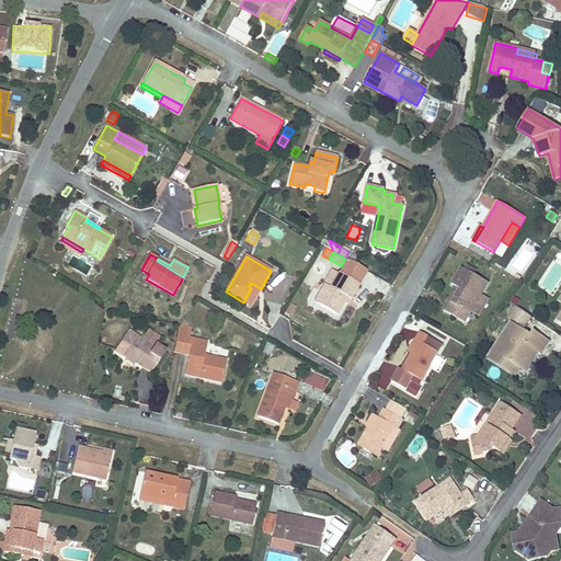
[(474,275),(477,272),(467,265),(465,270),(473,274),(474,275)]
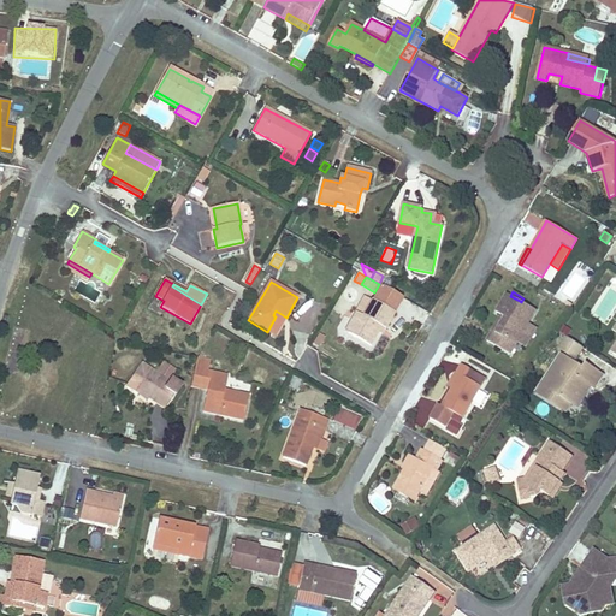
[(528,324),(537,311),(521,302),(520,301),(510,296),(507,294),(497,313),(502,317),(505,318),(497,335),(492,332),(487,342),(510,355),(517,343),(519,341),(528,324)]
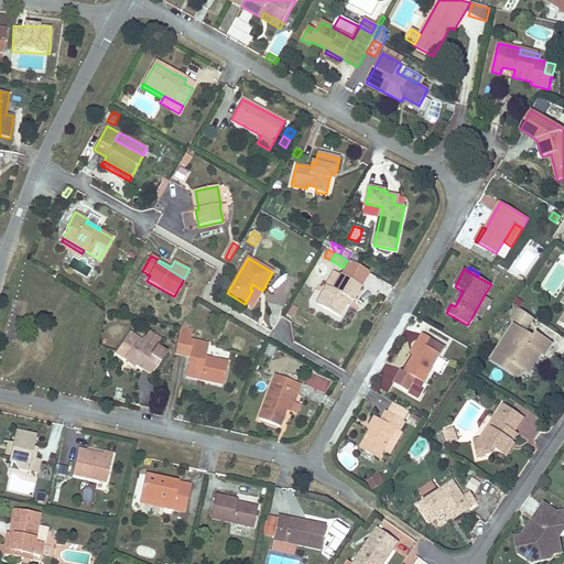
[(333,290),(340,275),(334,271),(326,285),(326,286),(332,289),(333,290)]
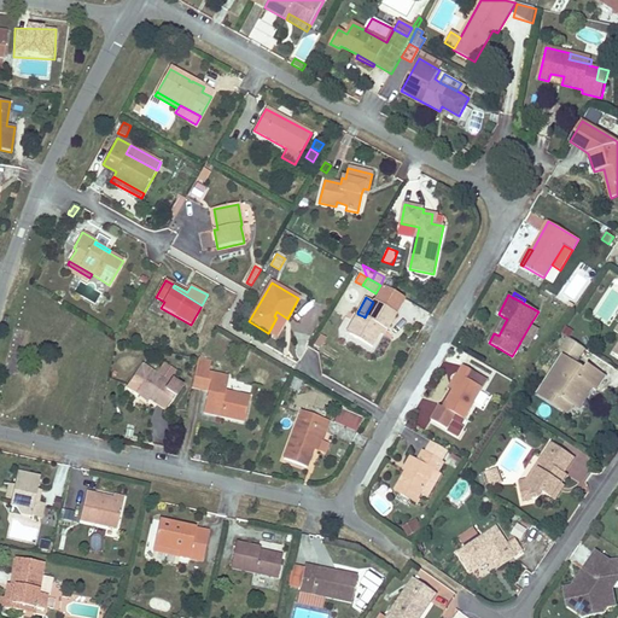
[(372,348),(380,333),(383,328),(386,331),(396,315),(373,302),(365,318),(363,316),(351,336),(372,348)]
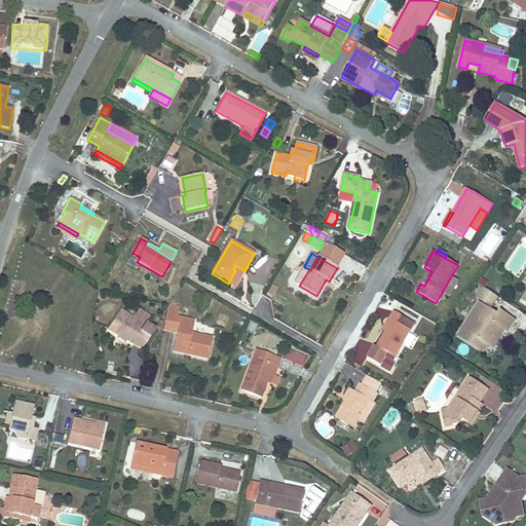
[(234,288),(245,271),(235,265),(233,269),(235,270),(228,284),(234,288)]
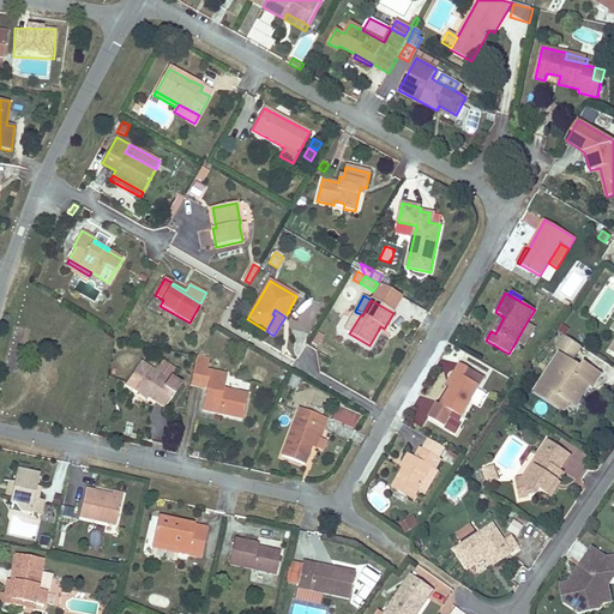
[(349,333),(361,314),(355,312),(344,331),(349,333)]
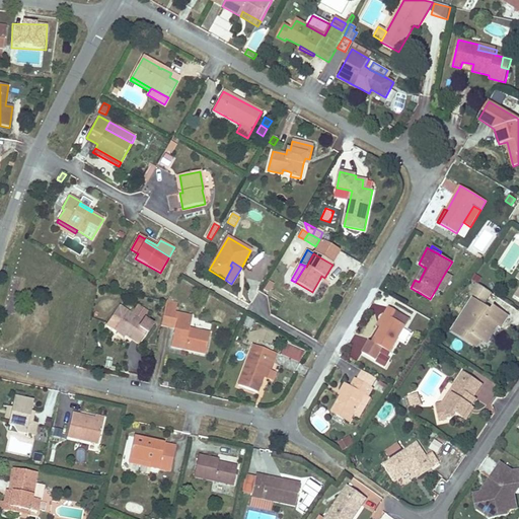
[(419,282),(426,268),(423,267),(415,280),(419,282)]
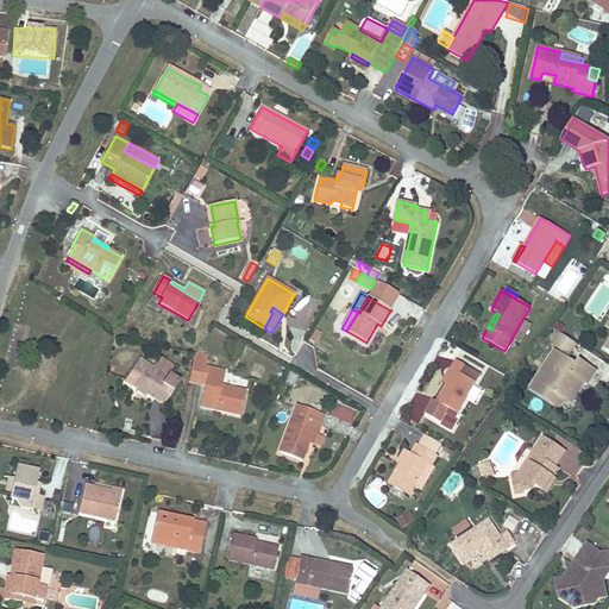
[(520,344),(531,325),(522,320),(513,337),(512,339),(520,344)]
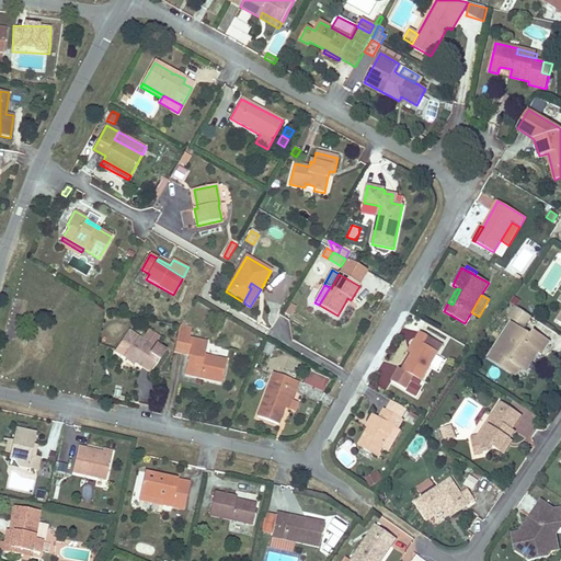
[(530,317),(516,307),(511,316),(525,325),(530,317)]
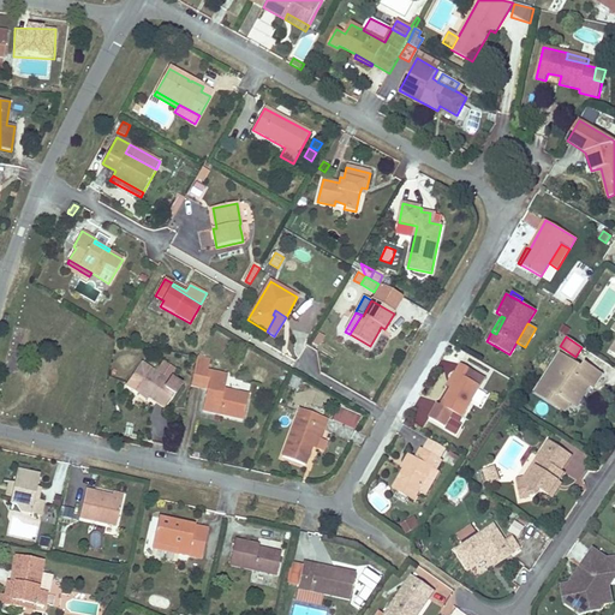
[(584,383),(589,387),(593,389),(603,374),(585,363),(583,368),(561,353),(541,384),(569,404),(574,398),(583,396),(580,388),(584,383)]
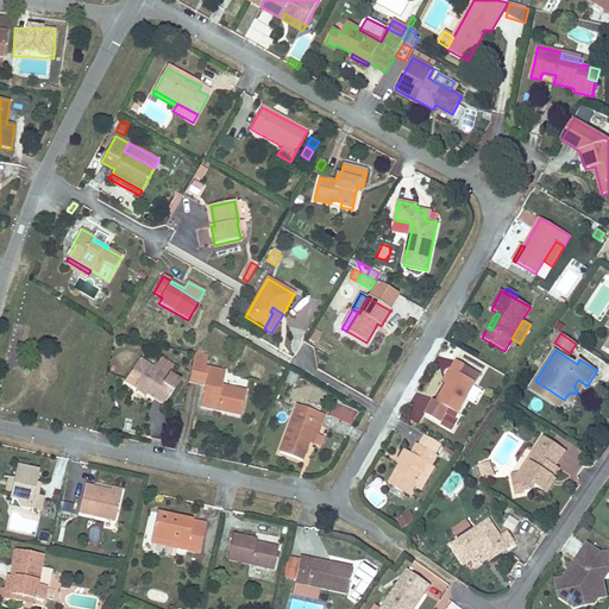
[(240,416),(246,391),(221,387),(225,372),(206,368),(208,357),(195,355),(189,380),(206,383),(205,387),(200,407),(240,416)]
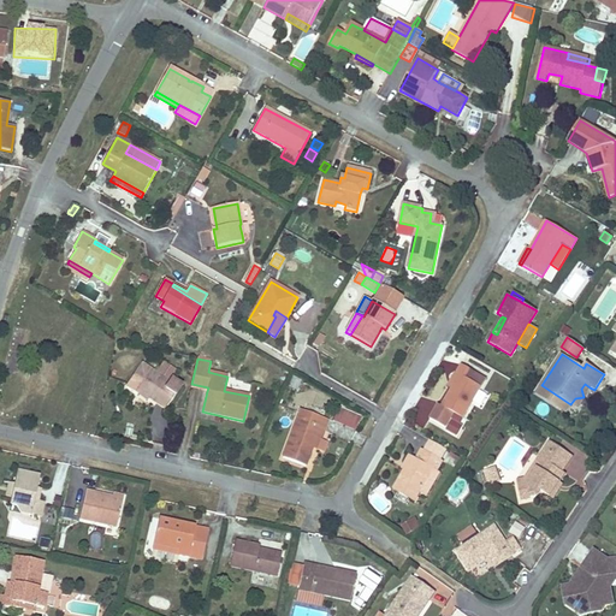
[(166,380),(175,369),(164,362),(155,373),(157,373),(166,380)]
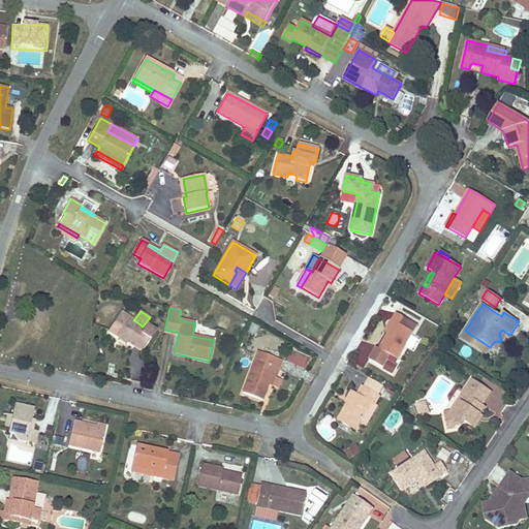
[(109,333),(118,339),(119,337),(127,342),(141,351),(149,340),(150,340),(156,332),(148,327),(146,329),(143,327),(134,320),(133,320),(122,312),(109,333)]
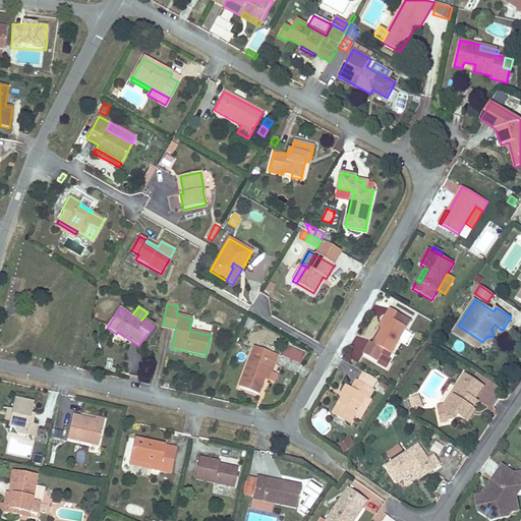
[(392,354),(408,328),(398,322),(402,314),(391,308),(386,315),(389,317),(383,329),(373,343),(392,354)]
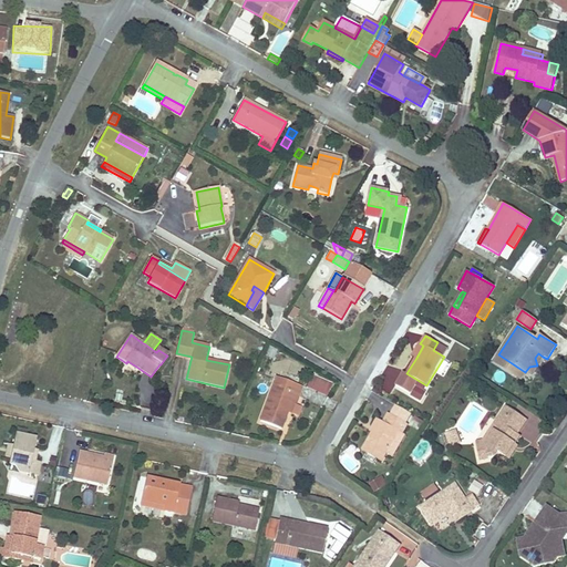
[(416,358),(423,346),(420,343),(413,356),(416,358)]
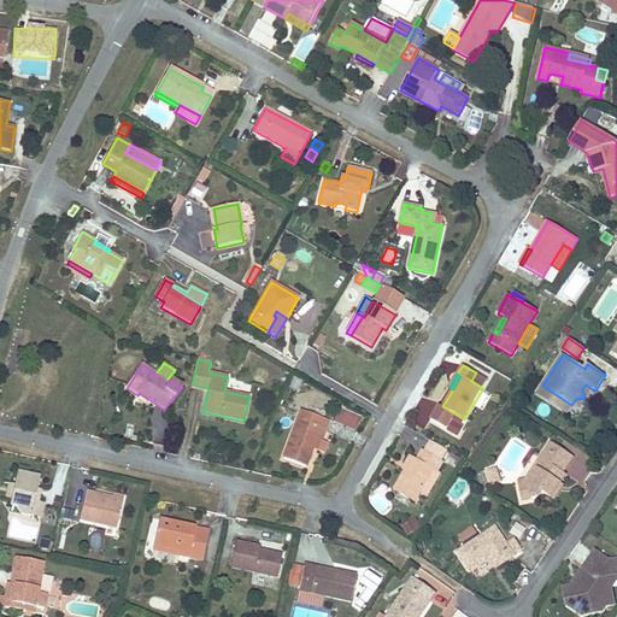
[(298,392),(301,382),(293,377),(288,387),(298,392)]
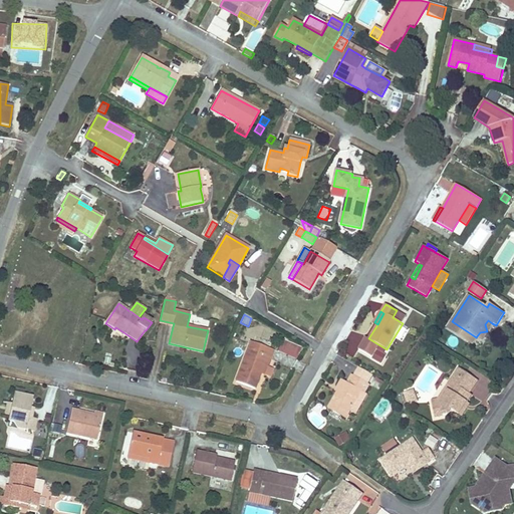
[(476,337),(452,321),(448,327),(473,344),(476,337)]
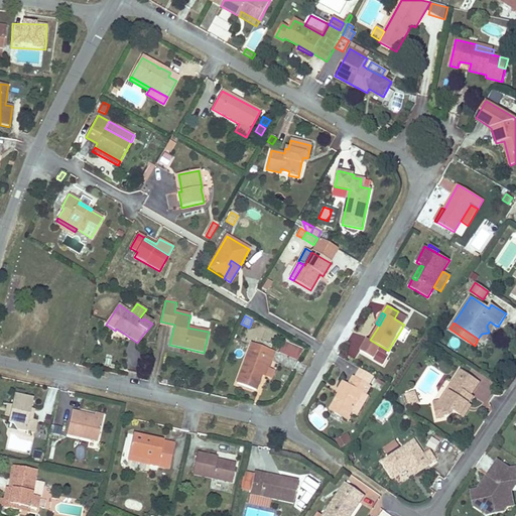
[(482,334),(478,339),(483,342),(489,333),(482,334)]
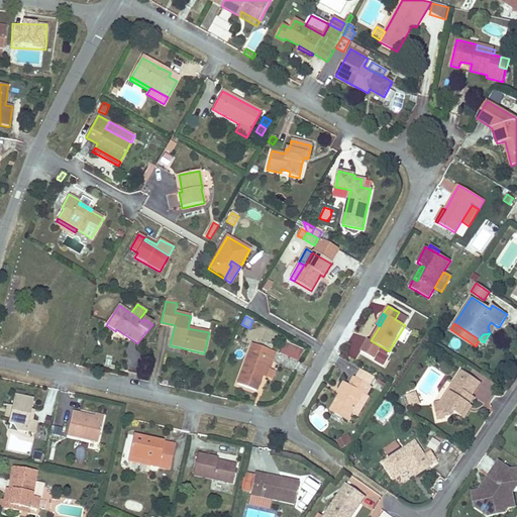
[(300,362),(303,348),(283,343),(280,356),(300,362)]
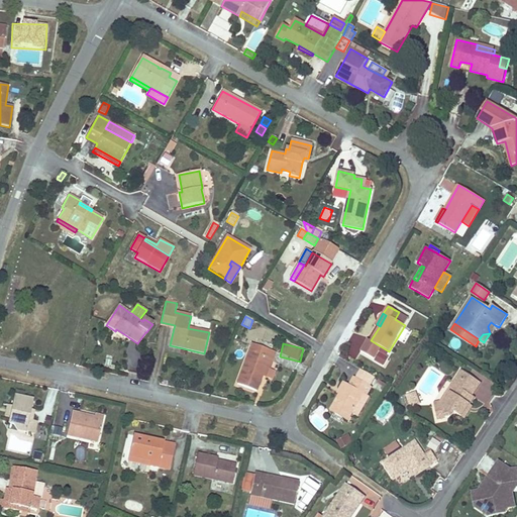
[(263,375),(268,360),(272,362),(276,352),(252,344),(237,385),(256,392),(263,375)]
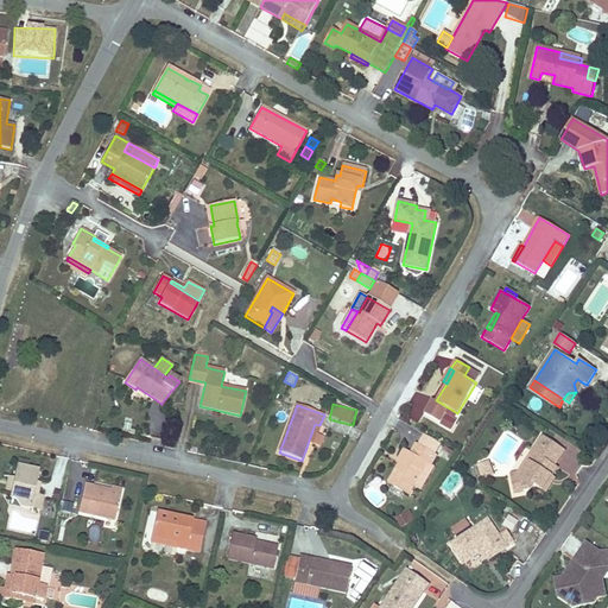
[(314,443),(320,425),(315,424),(309,441),(314,443)]
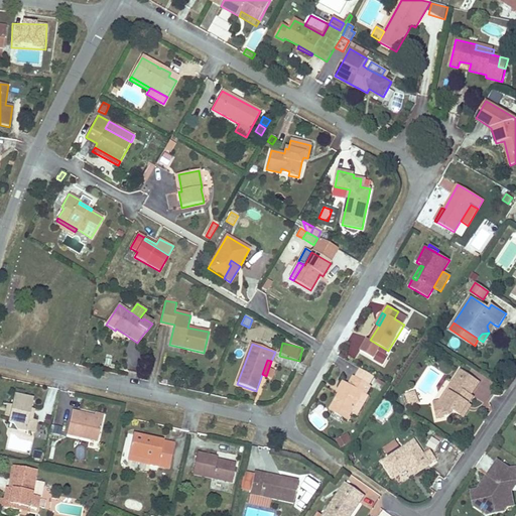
[(368,385),(373,376),(361,369),(356,378),(368,385)]
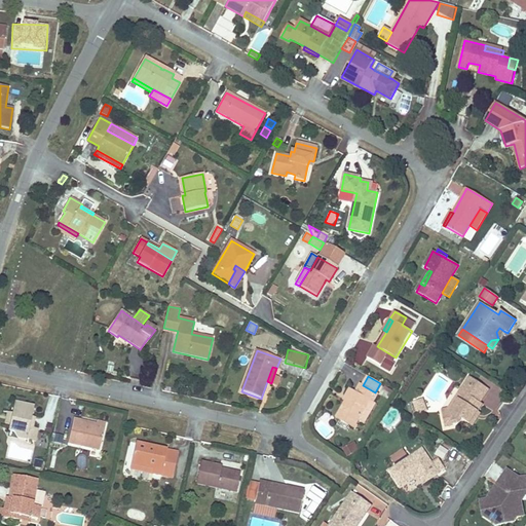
[(451,412),(443,414),(445,427),(459,424),(462,420),(470,425),(479,412),(483,405),(481,403),(489,389),(470,377),(460,390),(463,392),(451,412)]
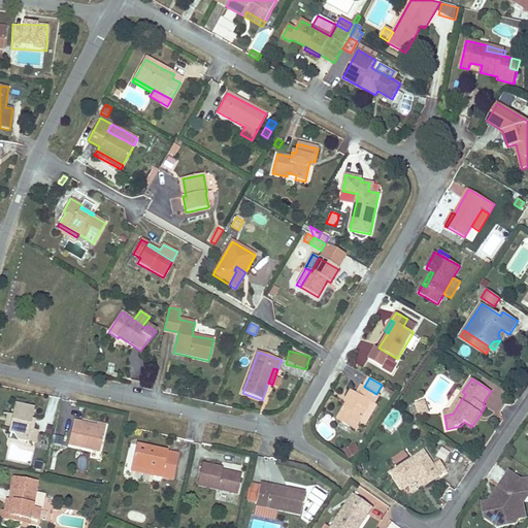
[(360,422),(371,401),(375,403),(380,395),(376,394),(364,387),(362,385),(357,393),(354,391),(348,403),(337,420),(355,430),(360,422)]
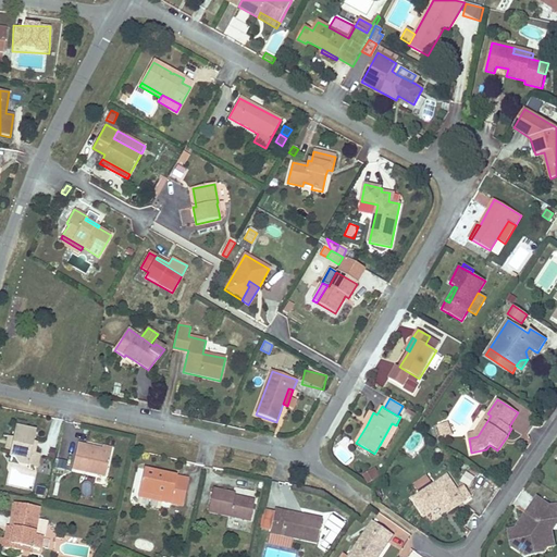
[(367,425),(373,412),(370,411),(363,423),(367,425)]
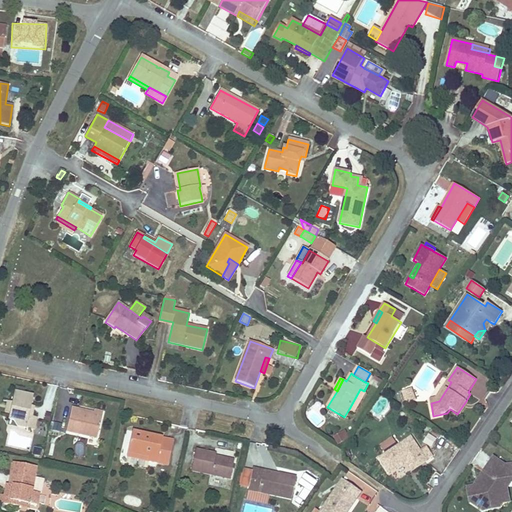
[(437,398),(430,399),(431,403),(439,401),(451,382),(448,380),(437,398)]
